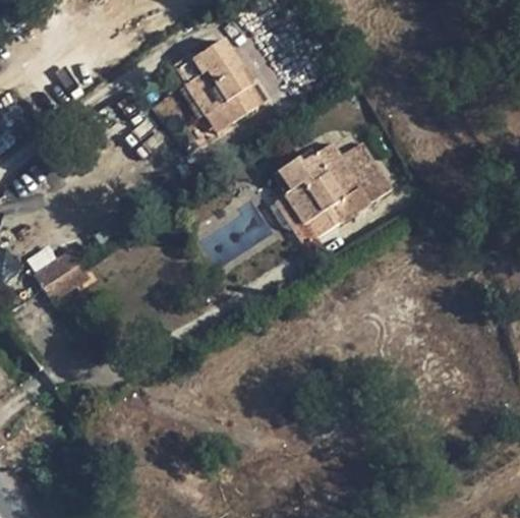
[(221,40),(197,54),(194,50),(175,63),(186,81),(184,83),(205,114),(220,104),(231,121),(255,106),(244,89),(250,84),(221,40)]
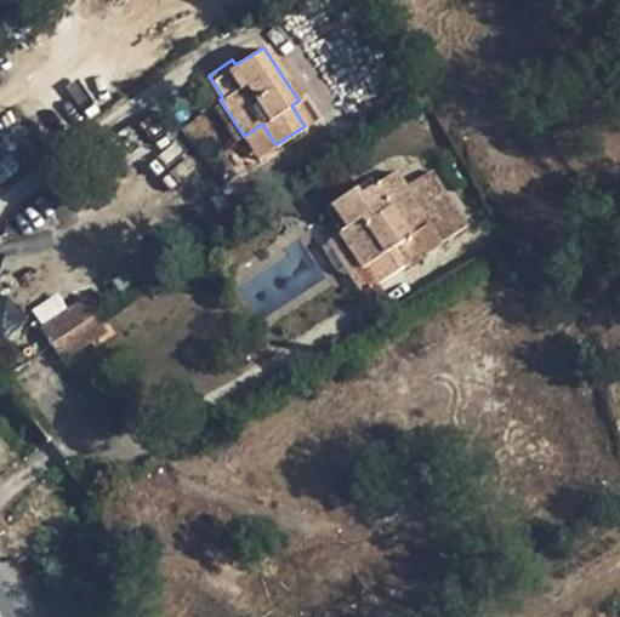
[(299,101),(291,106),(305,126),(312,121),(299,101)]
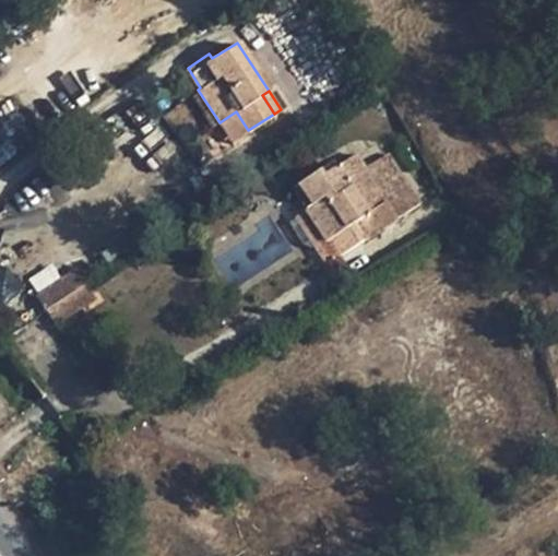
[(248,130),(236,111),(220,122),(232,141),(248,130)]
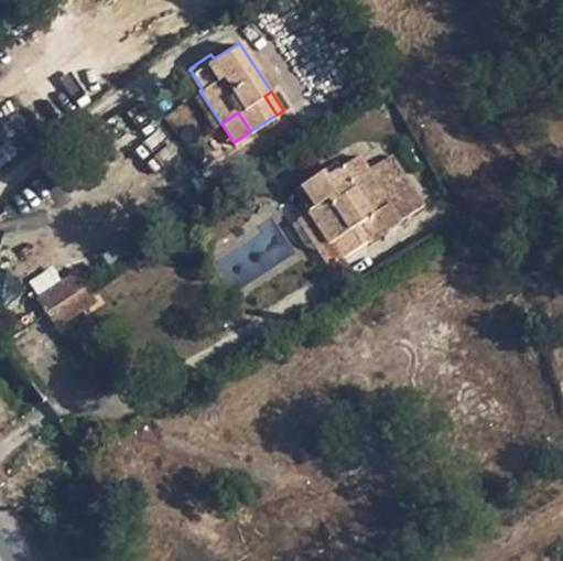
[(320,172),(300,185),(313,205),(306,209),(328,243),(354,225),(365,241),(422,203),(389,153),(367,168),(356,154),(337,168),(323,176),(320,172)]
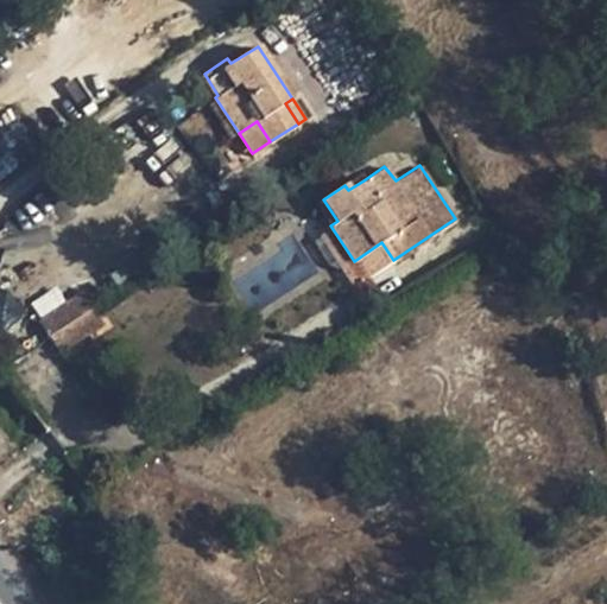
[(360,175),(345,185),(348,190),(364,180),(360,175)]
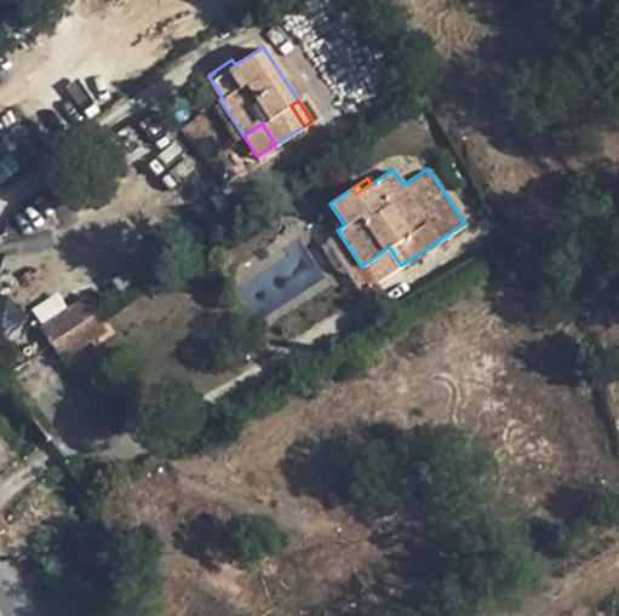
[(330,203),(322,209),(337,230),(344,225),(330,203)]
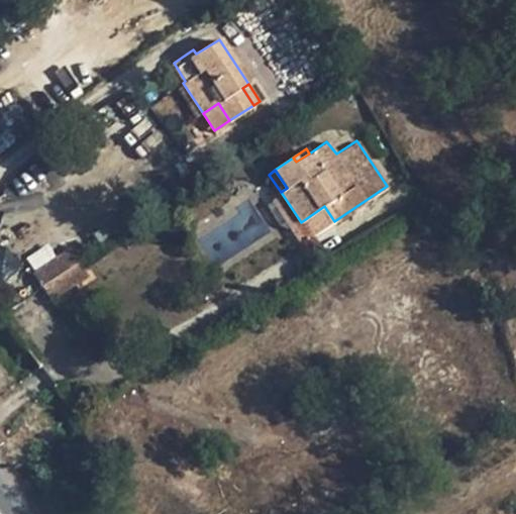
[(301,222),(281,192),(273,198),(302,242),(310,237),(301,222)]
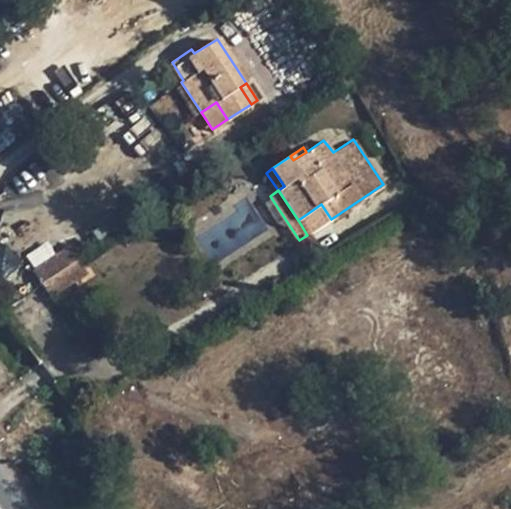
[(321,204),(298,220),(307,235),(331,219),(321,204)]
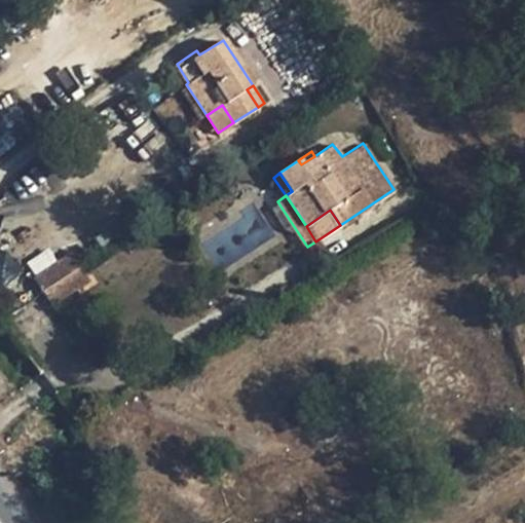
[(80,265),(71,252),(32,276),(41,291),(80,265)]
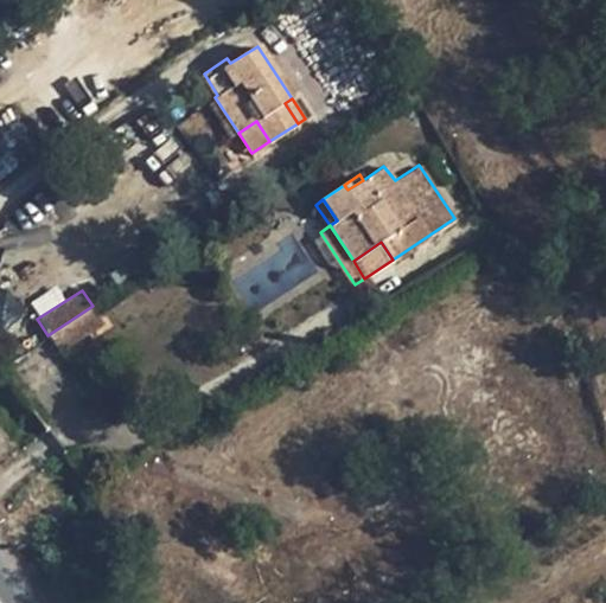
[(93,306),(48,335),(58,351),(103,322),(93,306)]
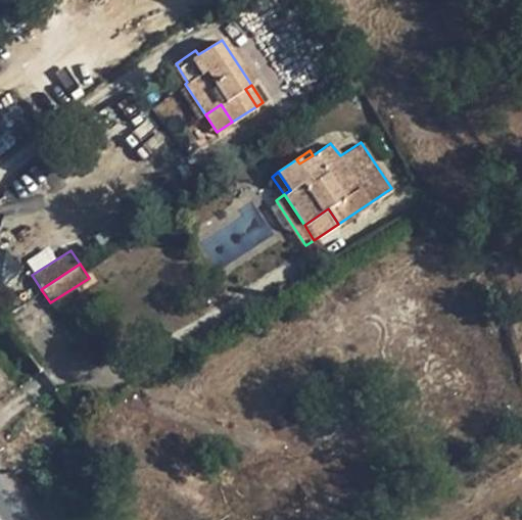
[(31,294),(27,288),(8,300),(12,308),(31,294)]
